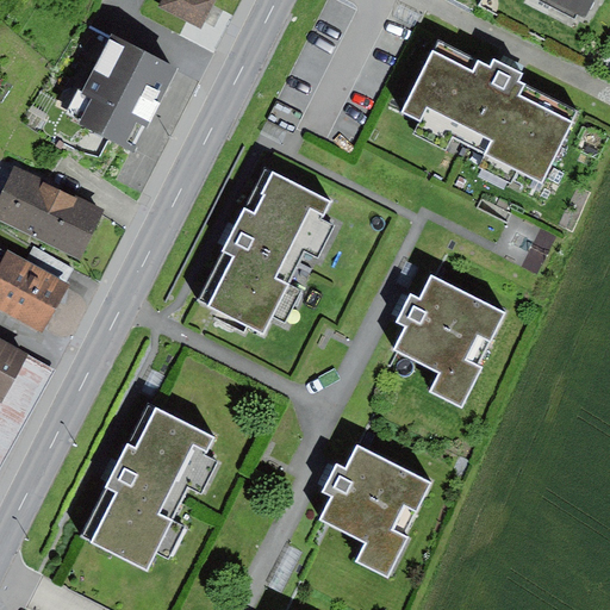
[(216,0),(163,0),(160,7),(203,27),(216,0)]
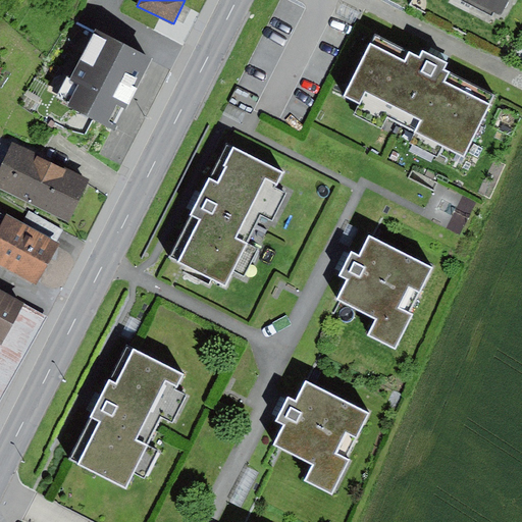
[(460,0),(492,16),(494,12),(503,15),(510,0),(460,0)]
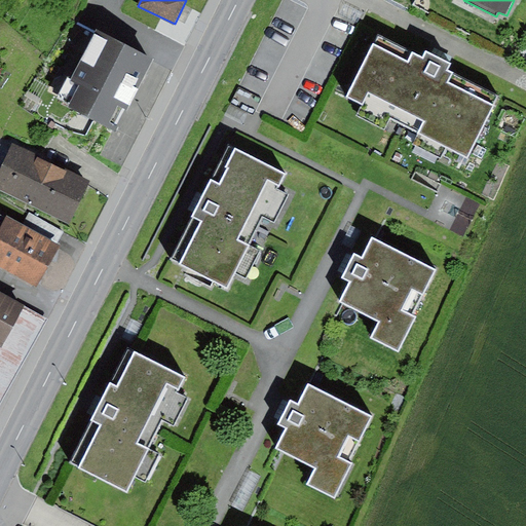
[(153,60),(97,32),(71,81),(79,85),(68,107),(116,132),(153,60)]
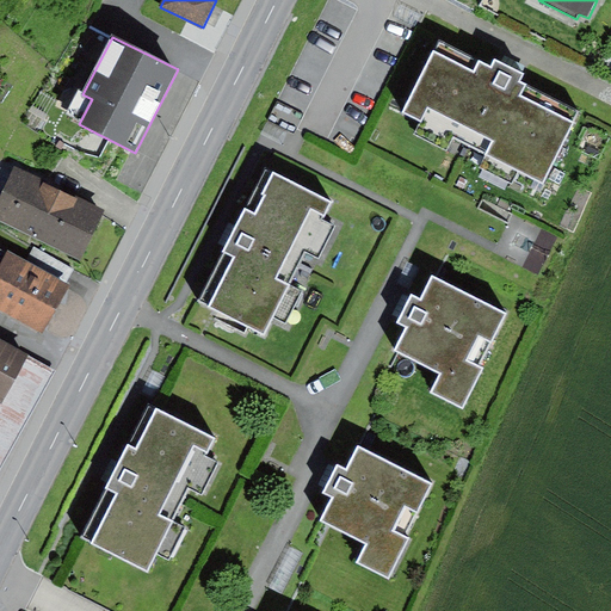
[(489,66),(438,39),(401,115),(418,123),(412,135),(448,153),(455,140),(487,155),(481,167),(512,184),(518,171),(542,184),(579,111),(520,82),(525,74),(511,67),(494,59),(489,66)]
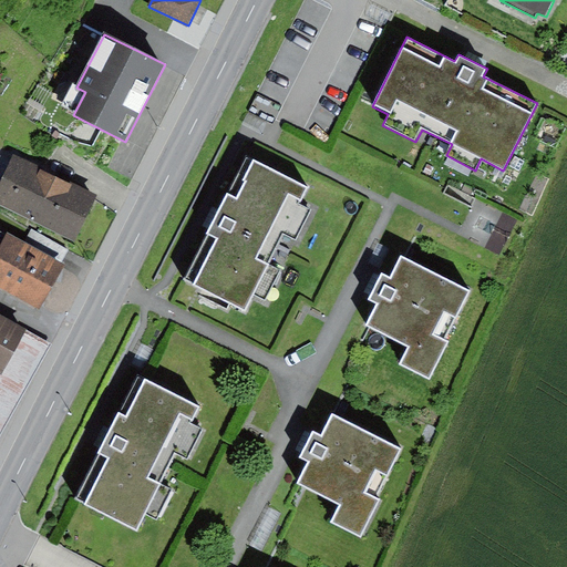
[(98,196),(13,155),(0,182),(0,203),(75,240),(98,196)]
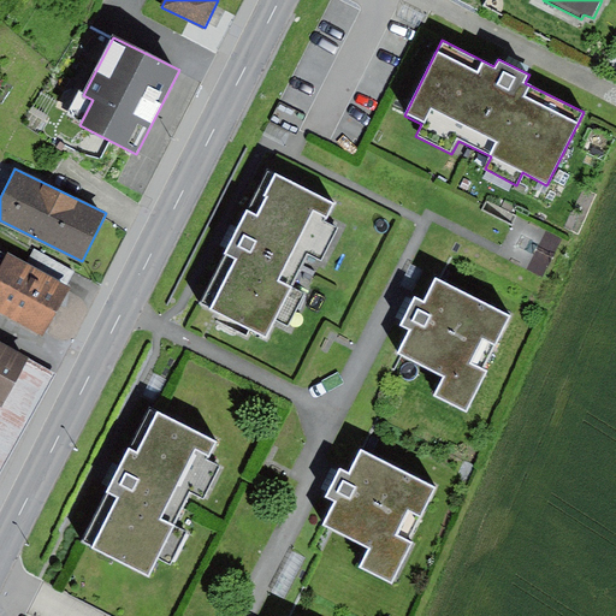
[(337,205),(267,170),(232,238),(200,303),(267,337),(276,319),(288,326),(304,295),(290,288),(307,254),(323,262),(339,229),(329,223),(337,205)]
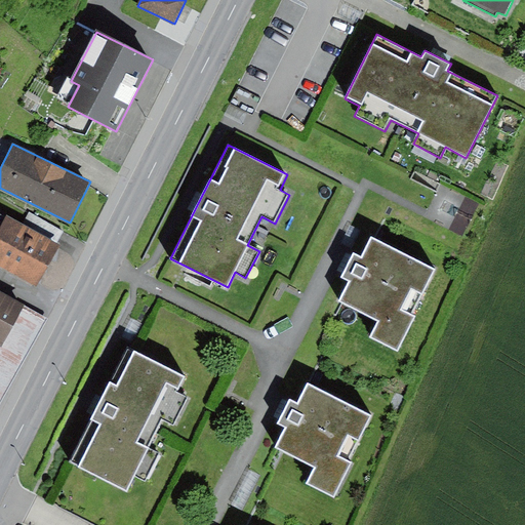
[(23,227),(0,213),(0,266),(36,285),(57,245),(56,244),(23,227)]
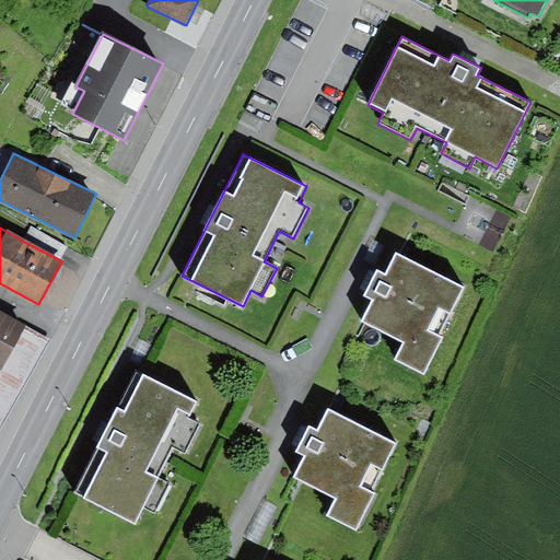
[(32,228),(24,242),(60,260),(68,247),(32,228)]
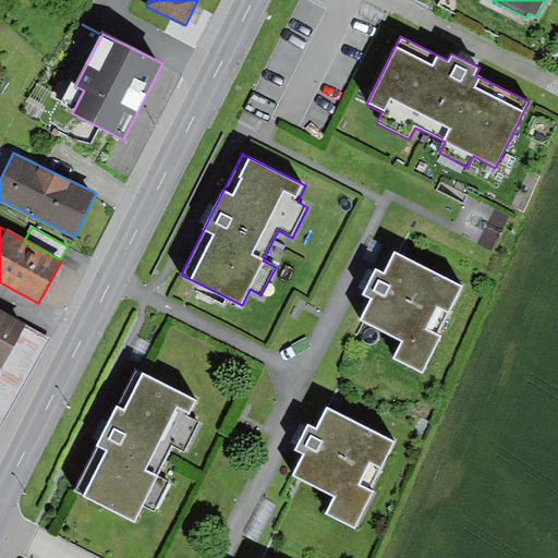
[(464,287),(395,251),(384,271),(377,268),(370,282),(363,295),(371,300),(360,320),(402,341),(393,359),(424,374),(444,336),(427,328),(438,307),(450,314),(464,287)]
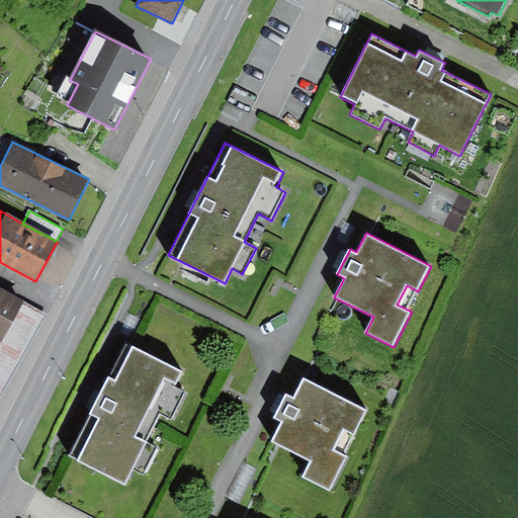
[(24,300),(0,286),(0,341),(1,342),(24,300)]
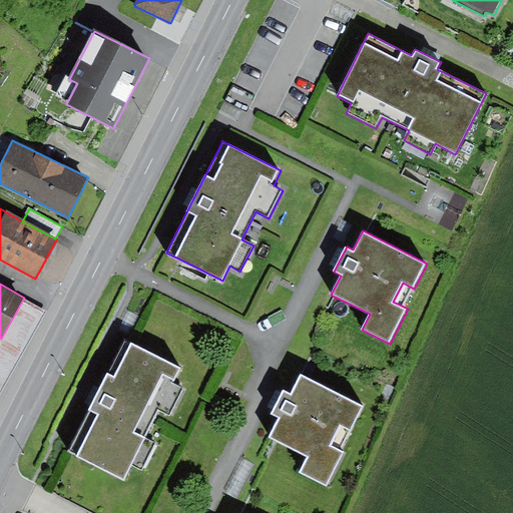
[(0,398),(49,312),(24,298),(1,339),(0,338),(0,398)]
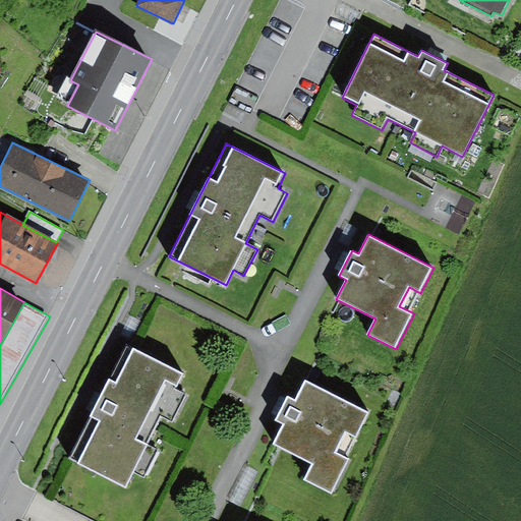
[(184,373),(125,344),(95,404),(68,458),(126,487),(134,471),(145,476),(158,450),(149,445),(163,417),(173,422),(186,394),(177,390),(184,373)]
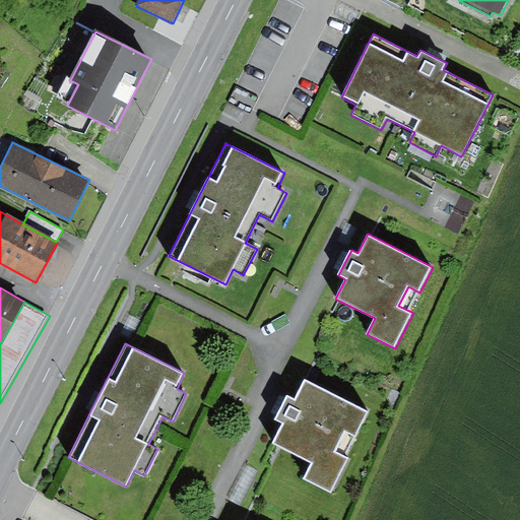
[(295,398),(287,394),(280,408),(273,420),(281,425),(272,443),(312,464),(304,479),(332,494),(350,458),(337,451),(346,433),(355,438),(369,412),(305,379),(295,398)]
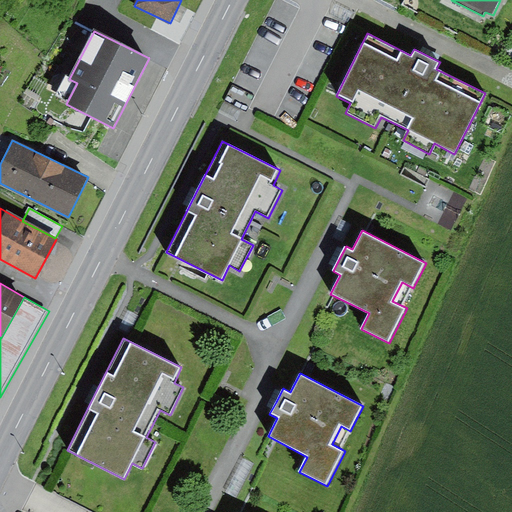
All buildings are outlined.
